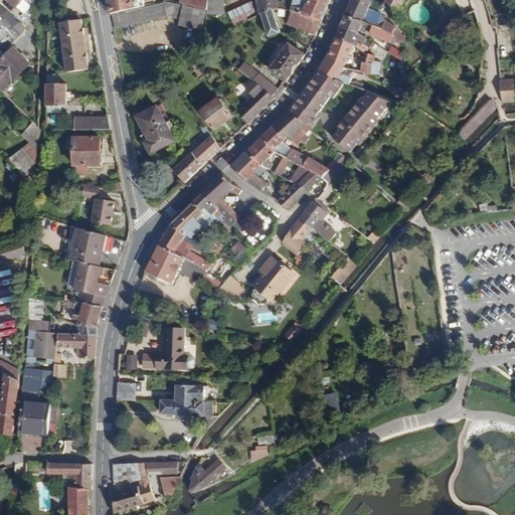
[(25,0),(5,0),(16,10),(25,0)]
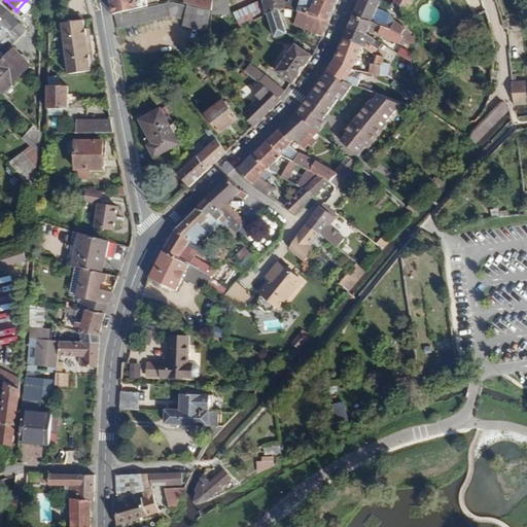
[(109,0),(111,4),(119,3),(121,12),(143,7),(141,0),(109,0)]
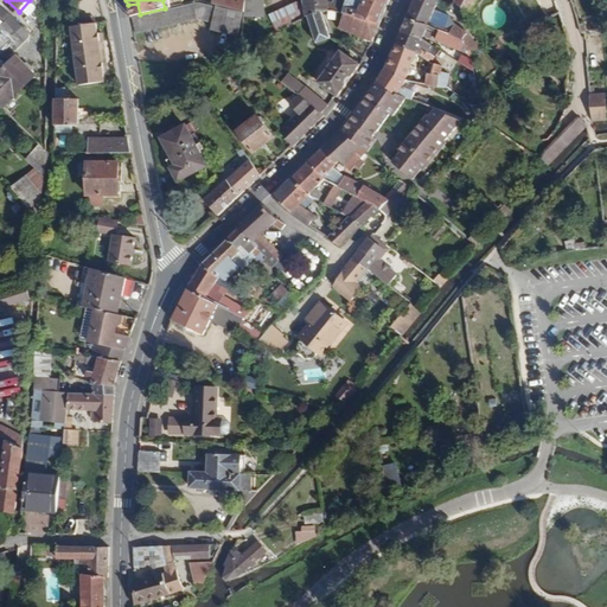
[(243,13),(244,0),(212,0),(212,5),(243,13)]
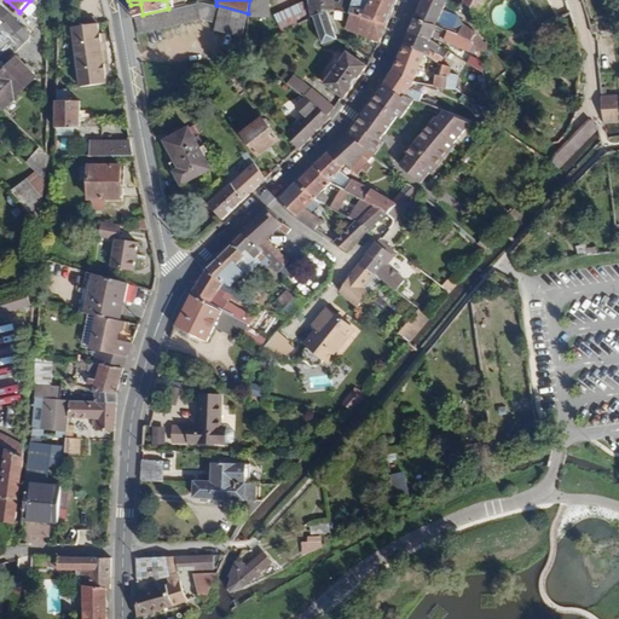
[(268,18),(268,0),(249,0),(248,13),(248,18),(268,18)]
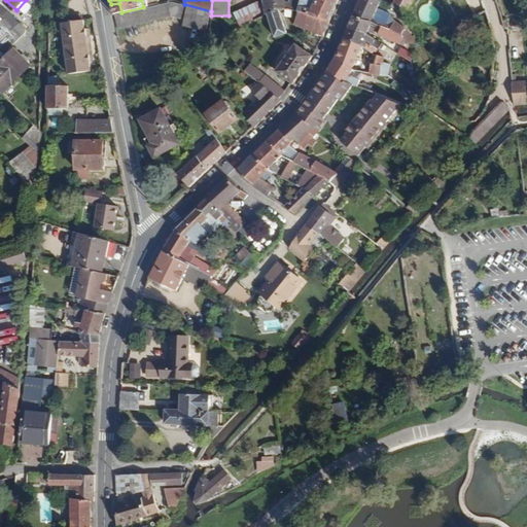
[(329,22),(338,0),(316,0),(315,2),(312,0),(264,0),(266,15),(268,15),(279,11),(289,10),(299,12),(329,22)]
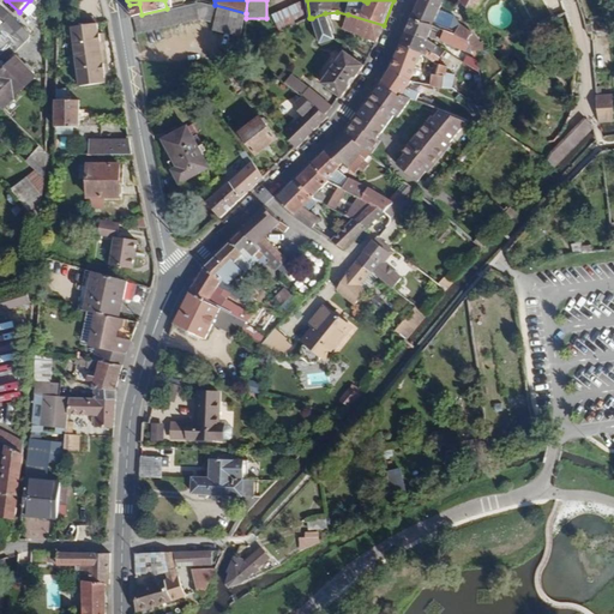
[(439,10),(443,0),(420,0),(411,20),(432,26),(455,35),(459,24),(453,17),(439,10)]
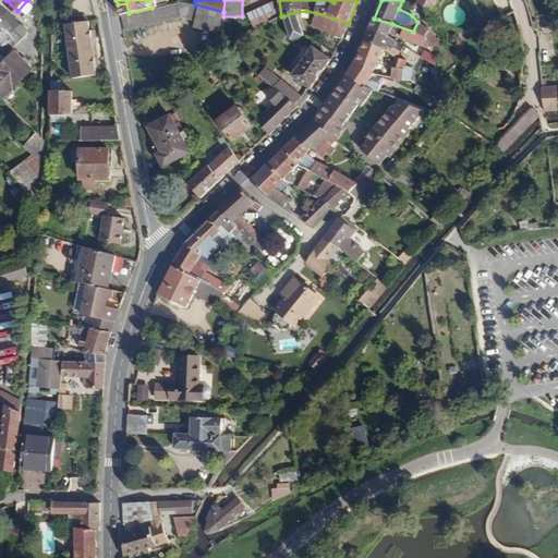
[(431,16),(437,0),(417,0),(417,1),(431,16)]
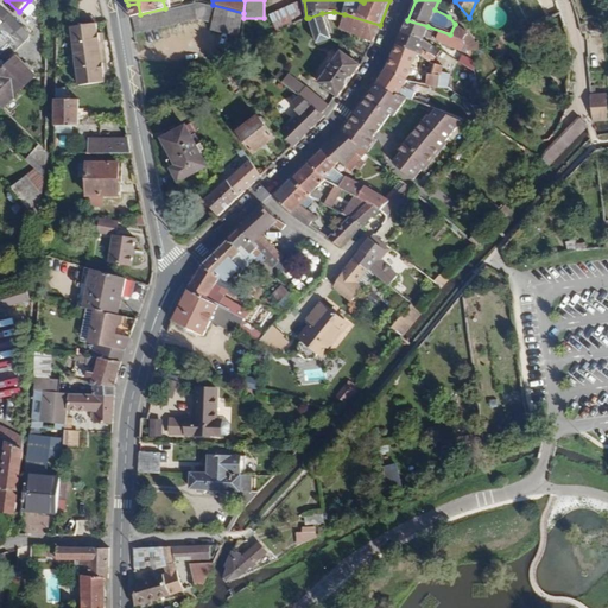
[(238,37),(244,13),(213,5),(197,1),(165,8),(140,14),(132,18),(134,33),(197,19),(213,23),(210,31),(238,37)]
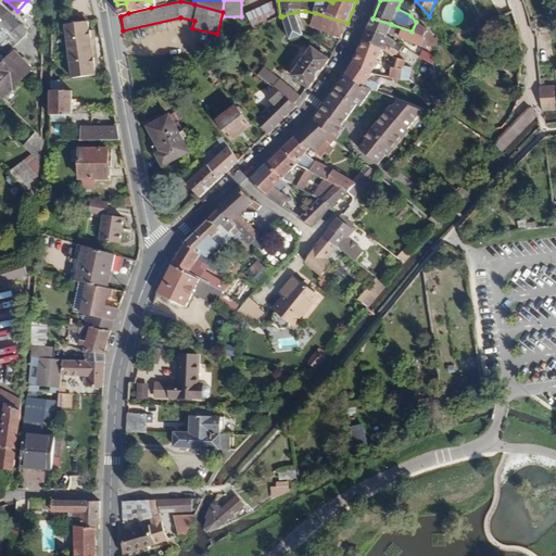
[(280,16),(273,2),(247,14),(253,29),(280,16)]
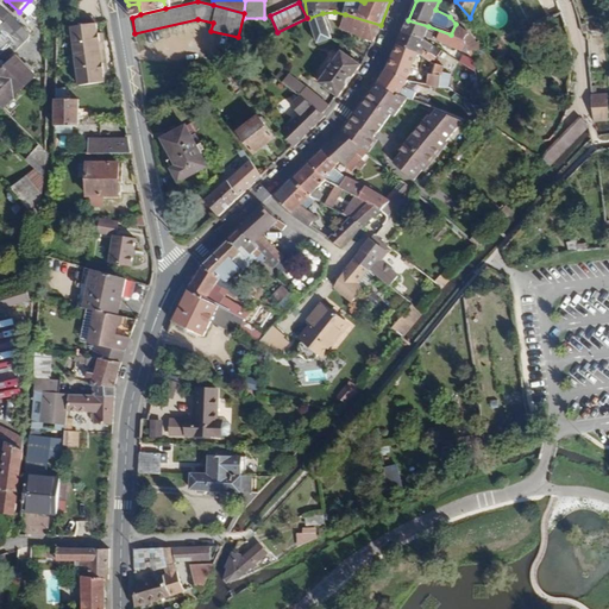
[(140,14),(138,4),(129,5),(125,6),(129,18),(132,18),(140,14)]
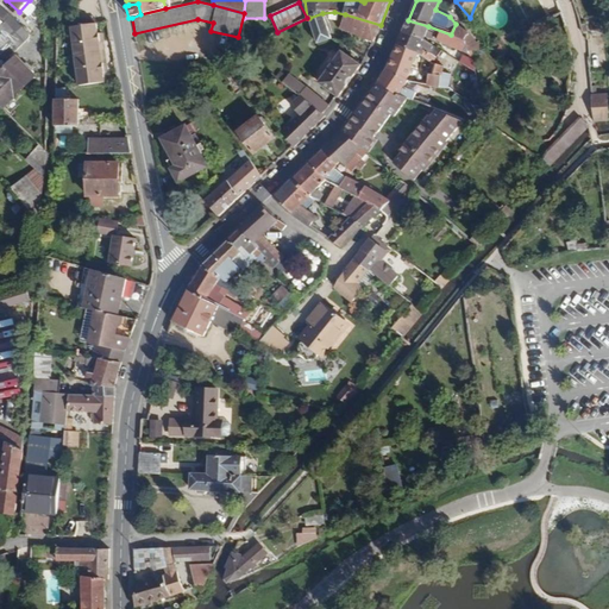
[(13,18),(0,6),(0,19),(6,26),(13,18)]
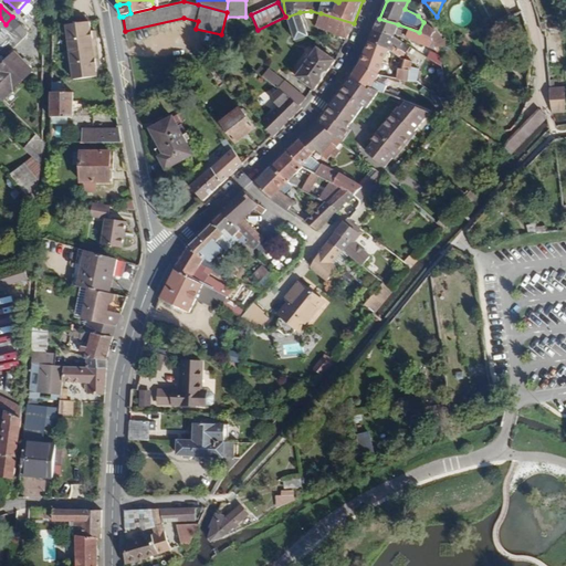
[(308,37),(300,12),(287,17),(295,42),(308,37)]
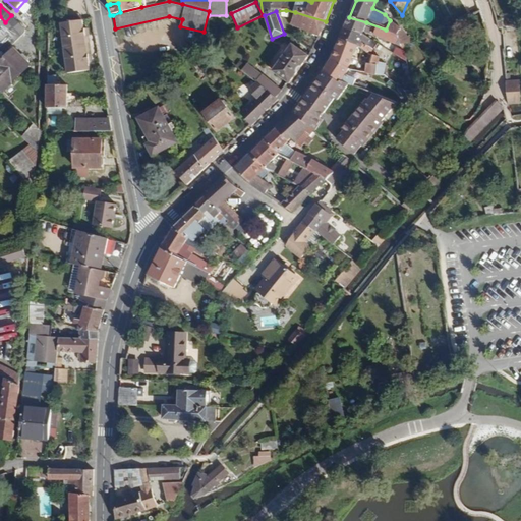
[(320,37),(326,21),(295,12),(290,25),(320,37)]
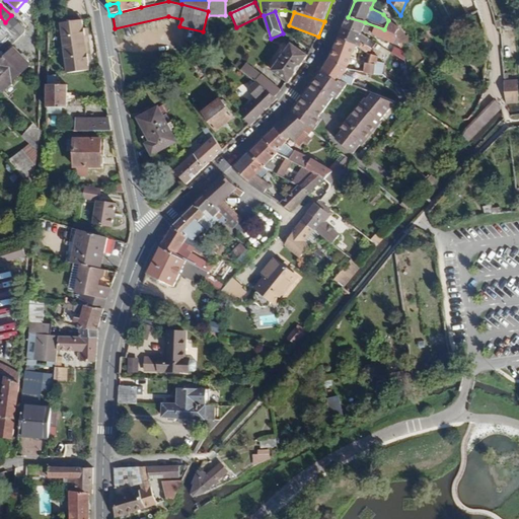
[(27,30),(11,15),(5,22),(11,27),(6,32),(15,43),(27,30)]
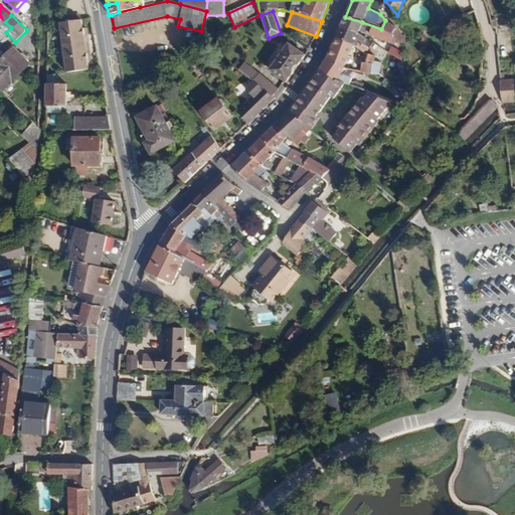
[(359,34),(363,23),(362,22),(345,17),(341,27),(359,34)]
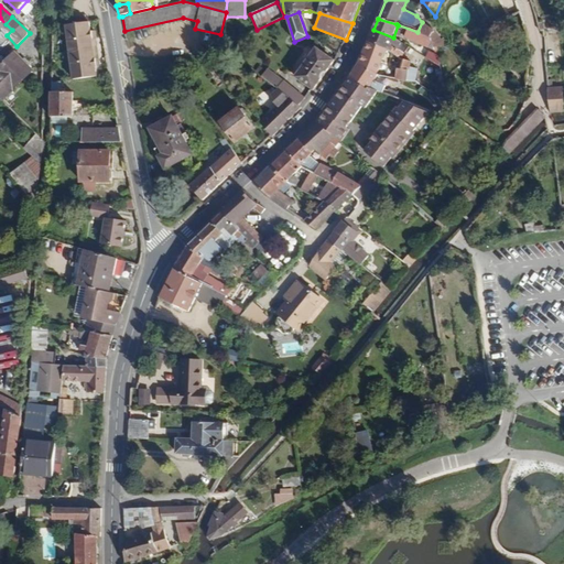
[(430,38),(433,30),(422,22),(418,32),(430,38)]
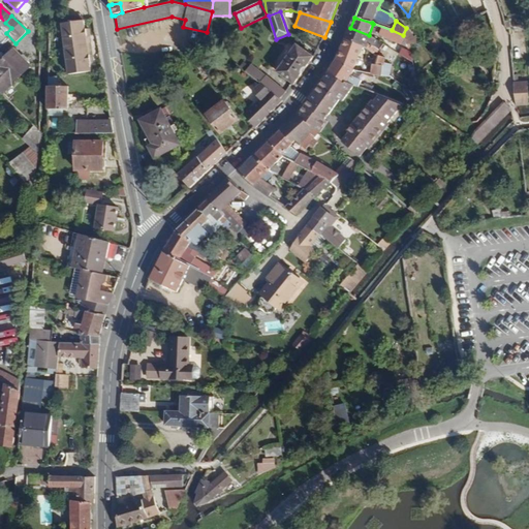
[(91,47),(88,30),(84,30),(83,22),(62,25),(66,51),(91,47)]
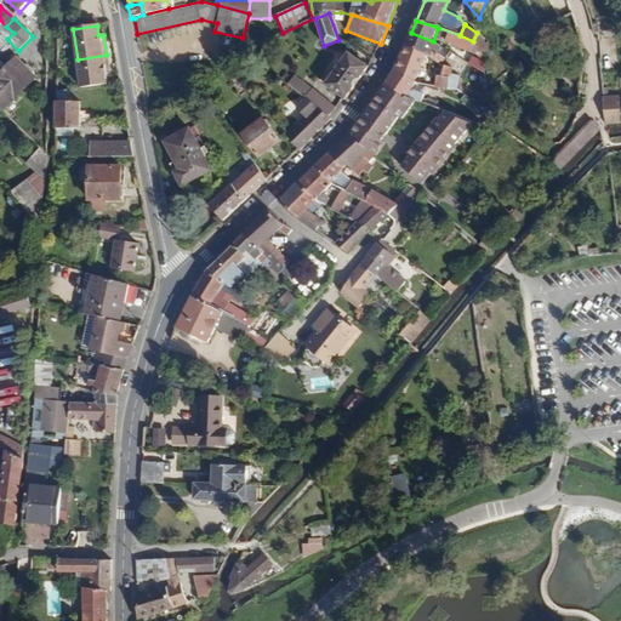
[(473,41),(460,35),(449,32),(445,41),(477,56),(477,52),(476,43),(473,41)]
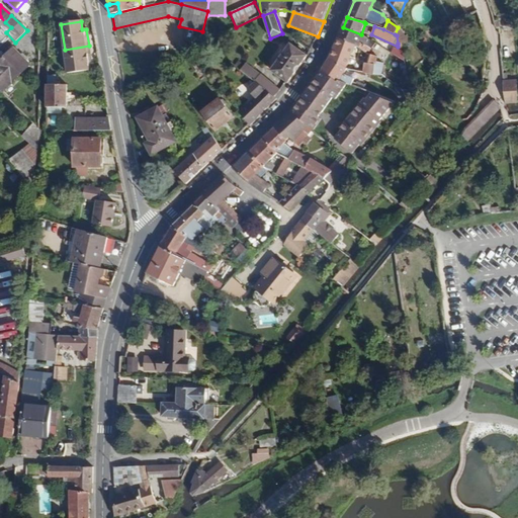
[(6,32),(1,27),(0,27),(0,44),(6,51),(15,42),(6,32)]
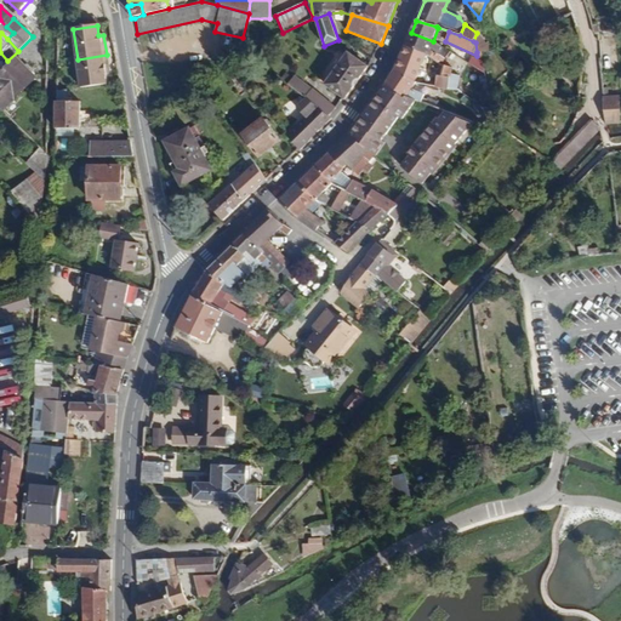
[(437,55),(442,46),(433,41),(411,33),(405,46),(429,58),(440,64),(442,64),(445,61),(437,55)]
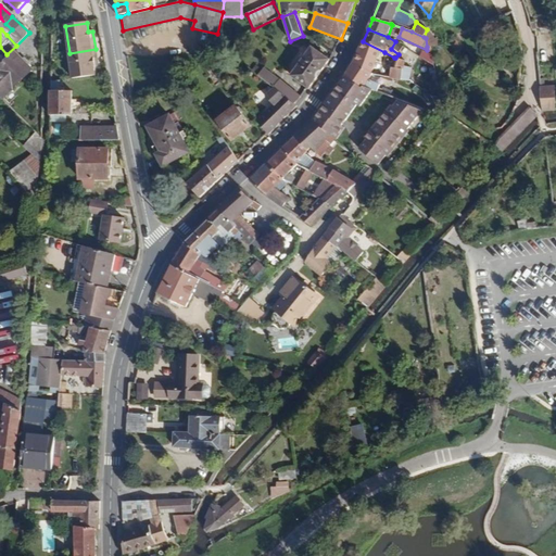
[(434,46),(427,29),(424,37),(426,38),(427,47),(434,46)]
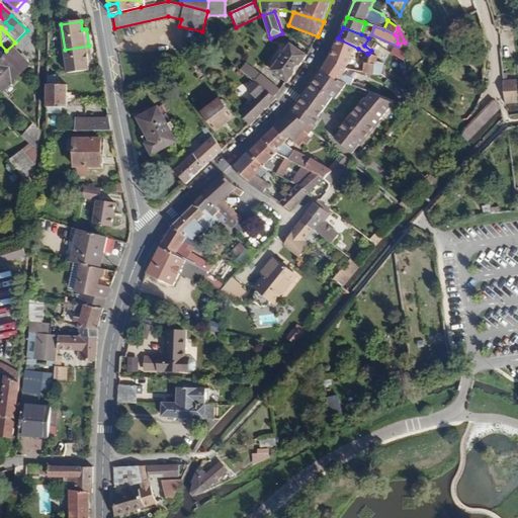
[(218,36),(214,30),(205,35),(204,41),(218,36)]
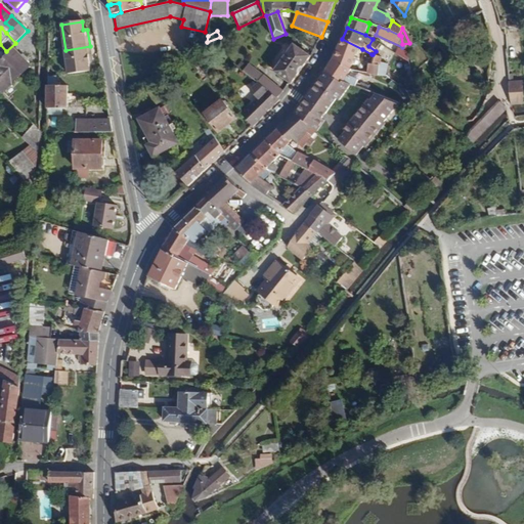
[(357,59),(362,49),(342,39),(338,48),(354,58),(357,59)]
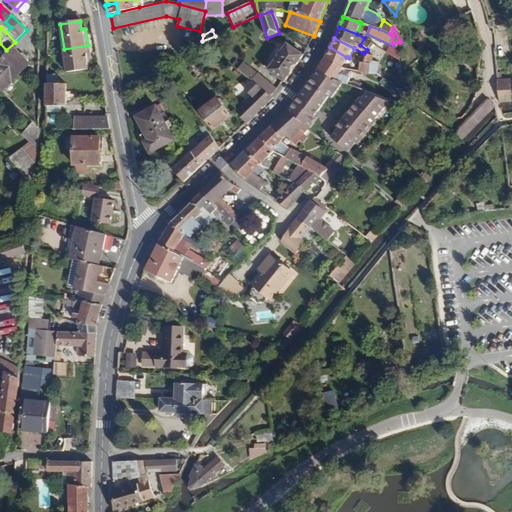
[(367,50),(371,43),(364,38),(360,45),(367,50)]
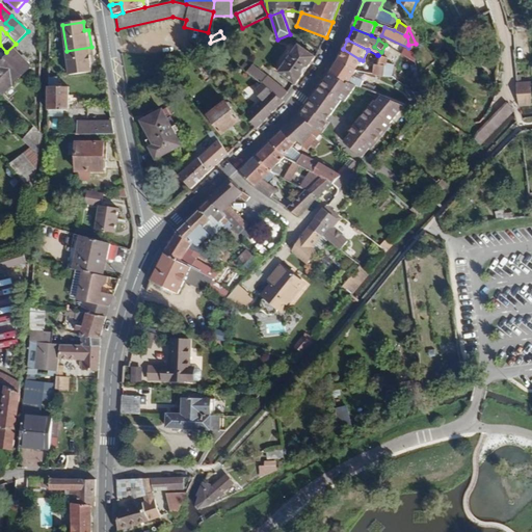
[(295,85),(315,57),(298,46),(278,73),(295,85)]
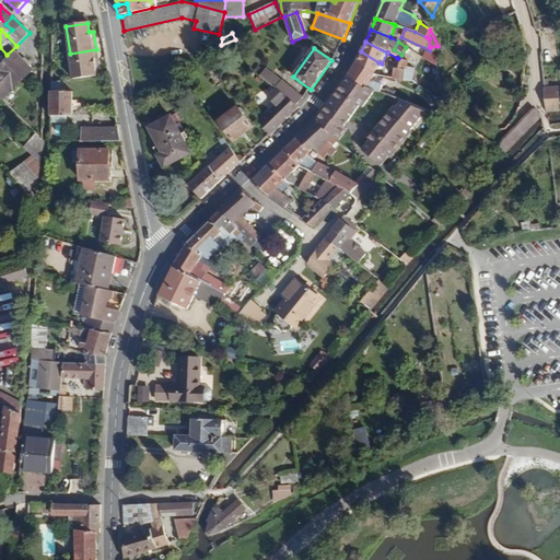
[(100,67),(96,49),(70,54),(73,80),(96,78),(95,67),(100,67)]
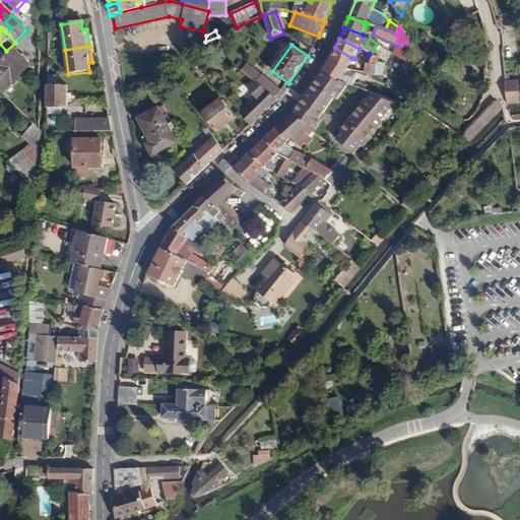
[(0,90),(2,93),(30,65),(14,48),(0,61),(0,90)]
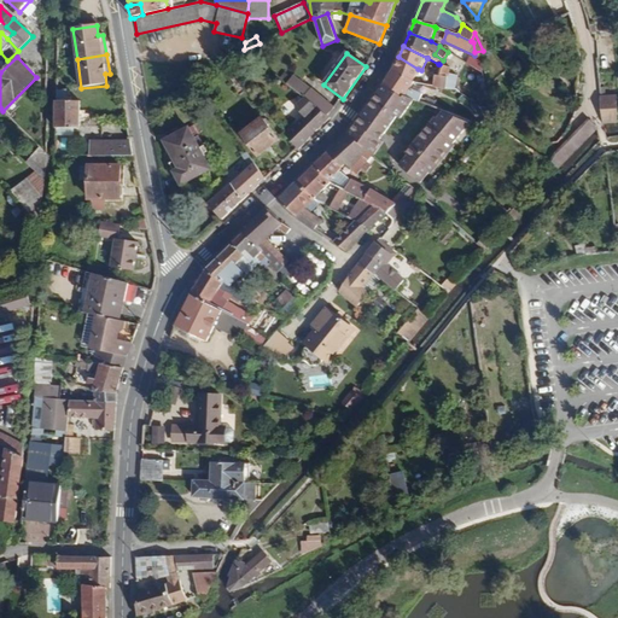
[(413,81),(418,69),(398,57),(394,68),(413,81)]
